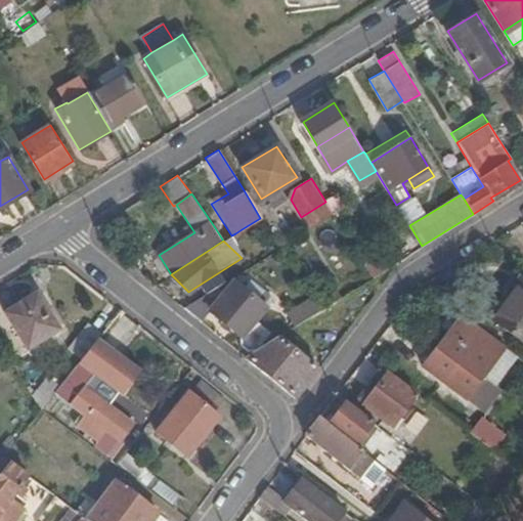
[(372,276),(395,262),(385,246),(376,251),(376,250),(360,259),(372,276)]
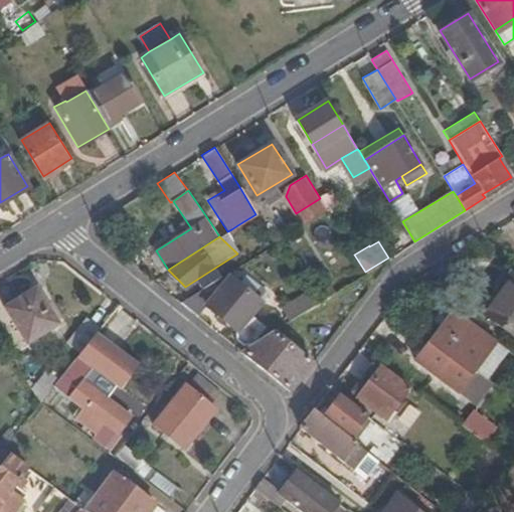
[(507,271),(482,303),(488,307),(501,289),(499,288),(510,273),(507,271)]
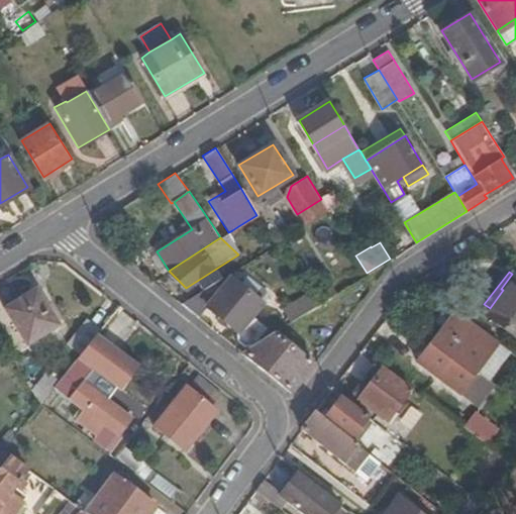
[(490,308),(484,304),(480,309),(515,335),(515,276),(512,274),(501,289),(503,290),(490,308)]
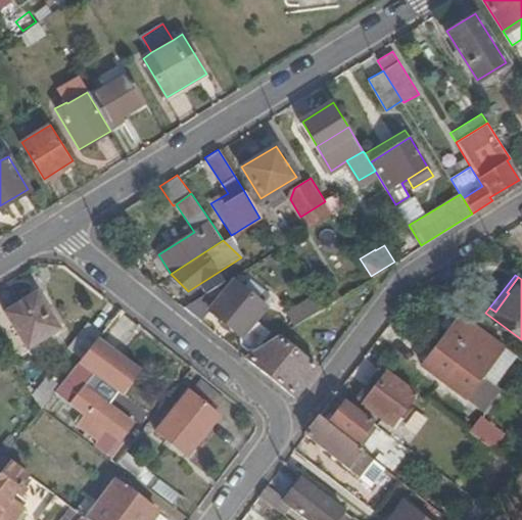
[(247,348),(254,348),(269,330),(254,318),(272,297),(250,281),(244,290),(233,281),(217,301),(206,292),(183,305),(201,321),(210,310),(242,334),(240,337),(241,343),(247,348)]
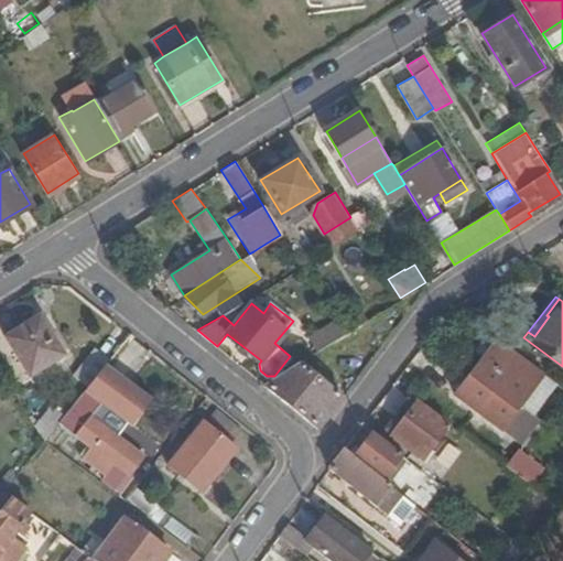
[(343,334),(368,319),(363,309),(336,325),(343,334)]
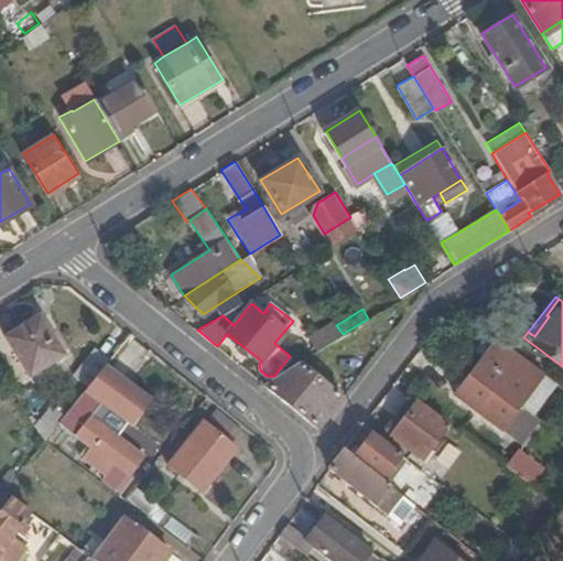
[(63,354),(40,315),(7,335),(29,374),(63,354)]
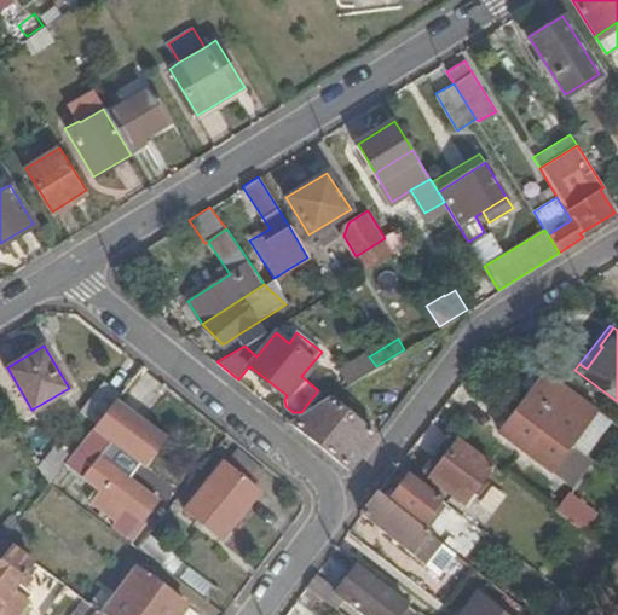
[(339,366),(348,383),(376,366),(369,357),(367,350),(339,366)]
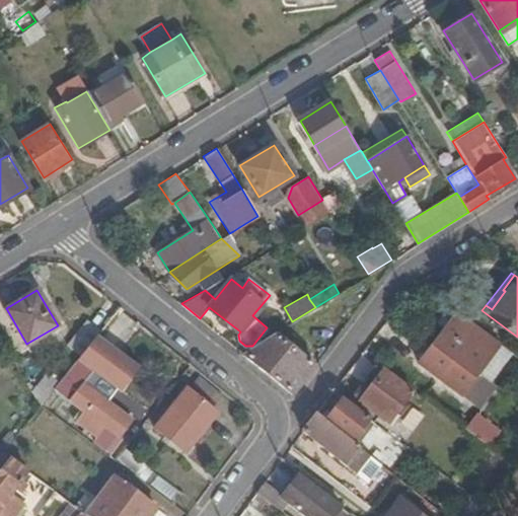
[(460,393),(477,370),(499,343),(455,310),(418,360),(460,393)]
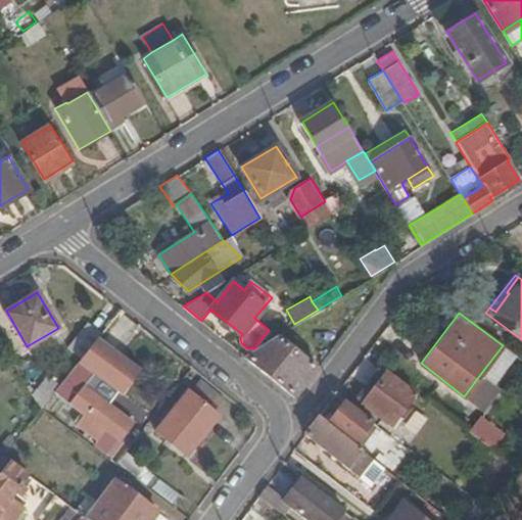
[(69,346),(82,357),(99,335),(101,333),(90,323),(69,346)]
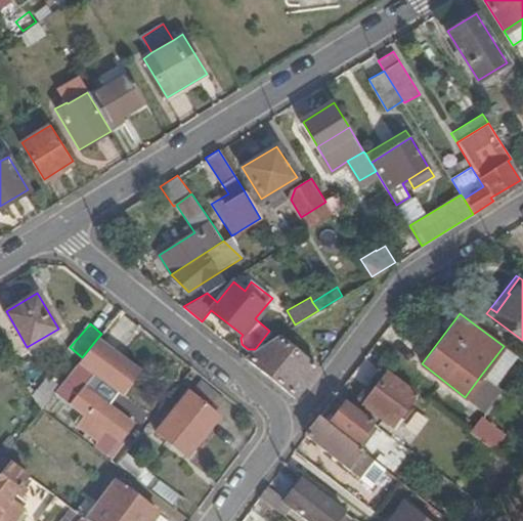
[(116,348),(99,336),(82,357),(55,389),(54,390),(84,414),(77,423),(104,445),(101,450),(110,457),(123,439),(121,437),(132,423),(107,403),(118,391),(128,379),(105,360),(116,348)]
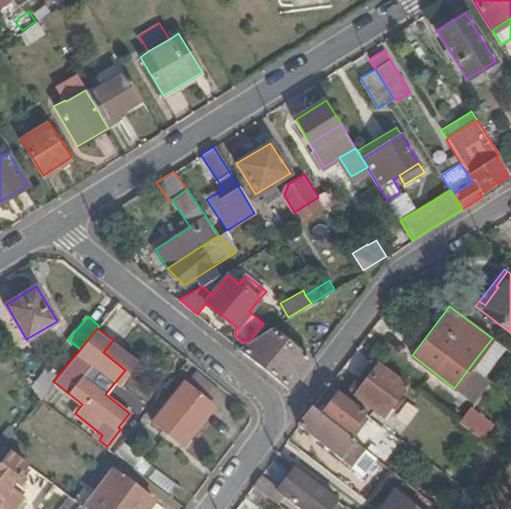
[(287,387),(310,359),(292,345),(295,341),(291,337),(287,341),(271,328),(249,341),(238,348),(287,387)]
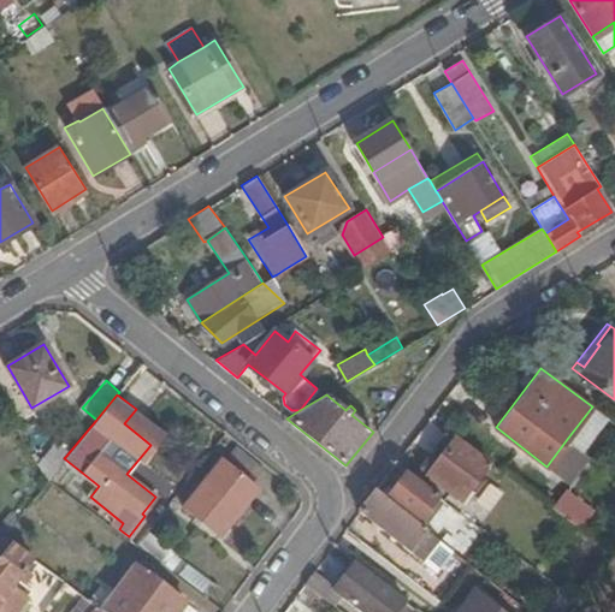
[(166,433),(136,409),(124,423),(151,445),(139,459),(143,462),(166,433)]
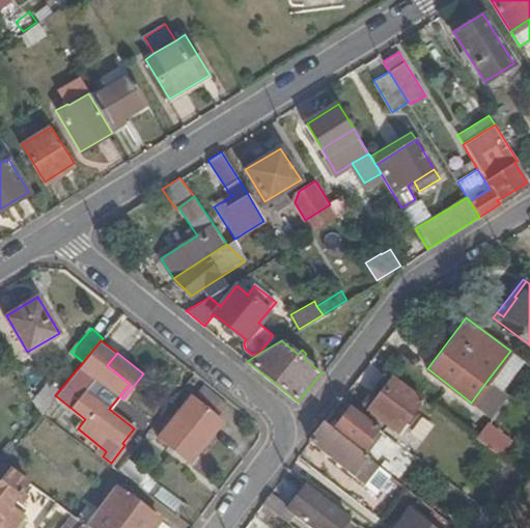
[(390,377),(385,372),(363,403),(368,407),(368,408),(397,428),(420,397),(391,376),(390,377)]
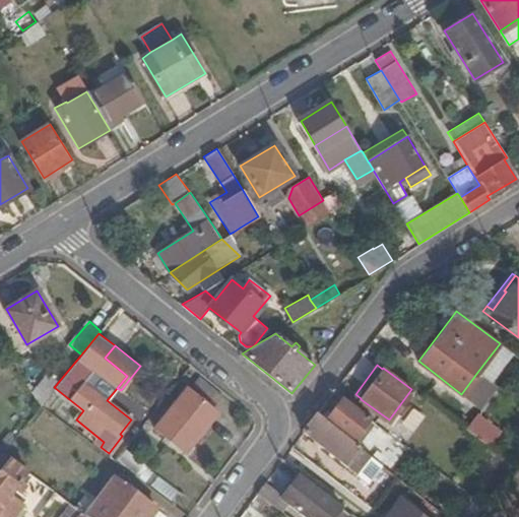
[(497,385),(478,371),(461,394),(480,407),(497,385)]
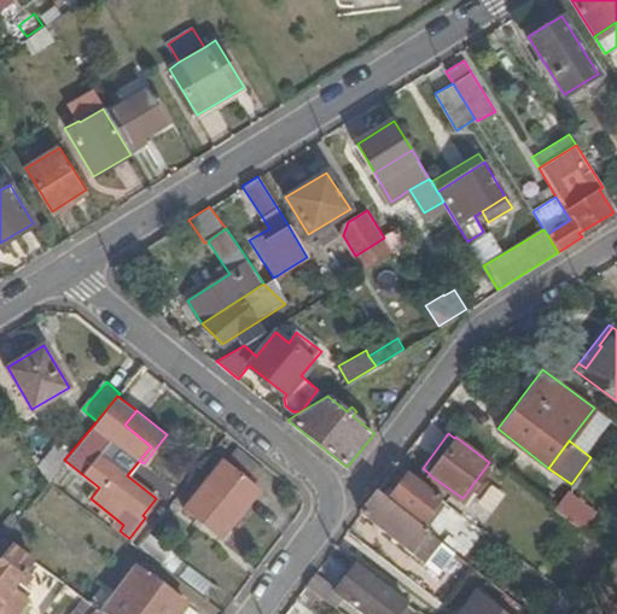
[(223,461),(255,484),(265,472),(236,449),(236,448),(223,461)]
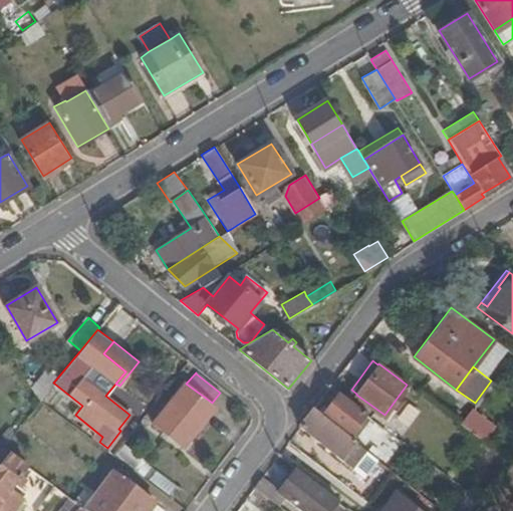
[(215,406),(212,403),(186,384),(155,424),(184,446),(215,406)]
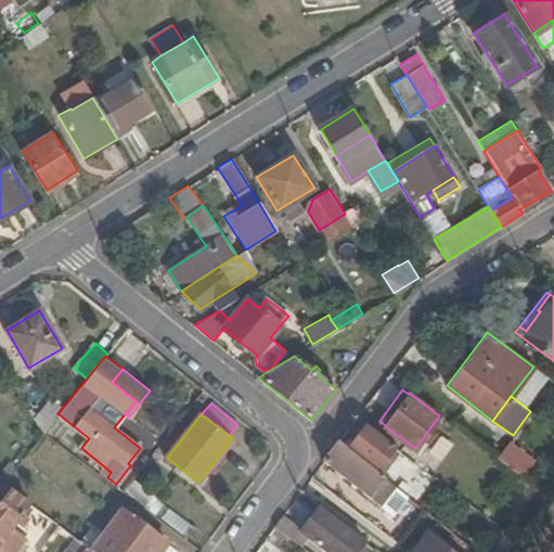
[(398,447),(365,422),(347,446),(376,467),(386,454),(390,458),(398,447)]
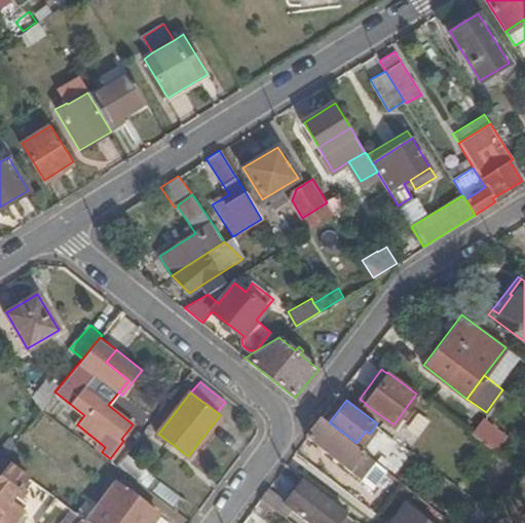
[(320,416),(305,435),(357,476),(365,464),(377,474),(382,468),(320,416)]
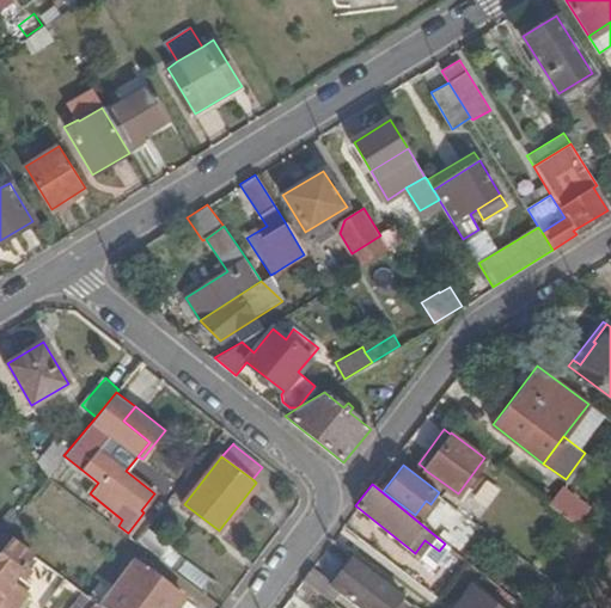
[(439,510),(447,499),(439,492),(431,504),(439,510)]
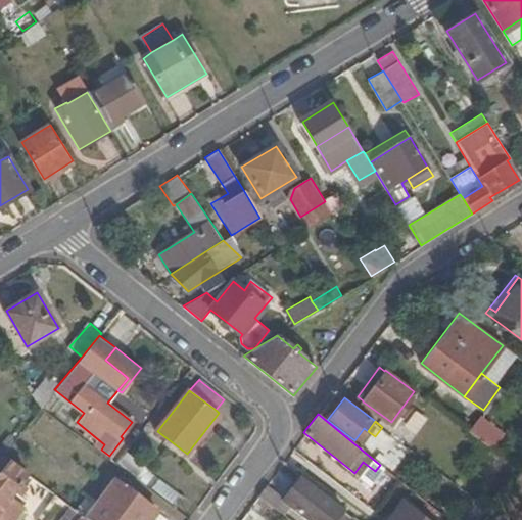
[(126,451),(117,461),(149,486),(157,476),(126,451)]
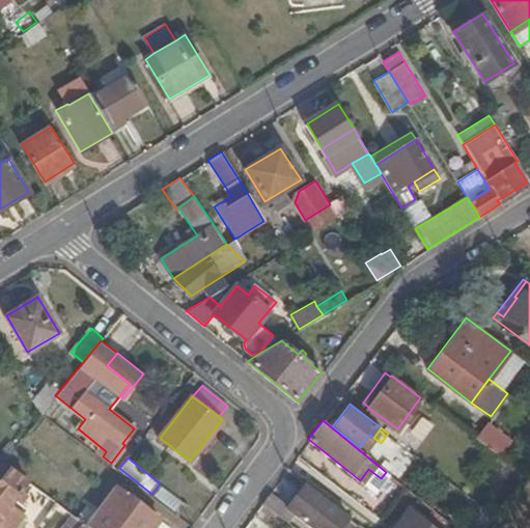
[(0,526),(6,521),(0,516),(0,510),(5,504),(8,506),(28,480),(2,460),(0,462),(0,526)]
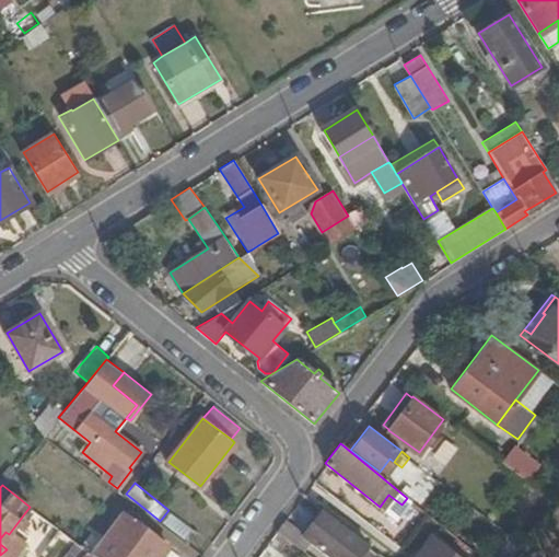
[(301,535),(309,541),(329,556),(356,556),(362,548),(368,553),(371,549),(319,510),(304,532),(301,535)]
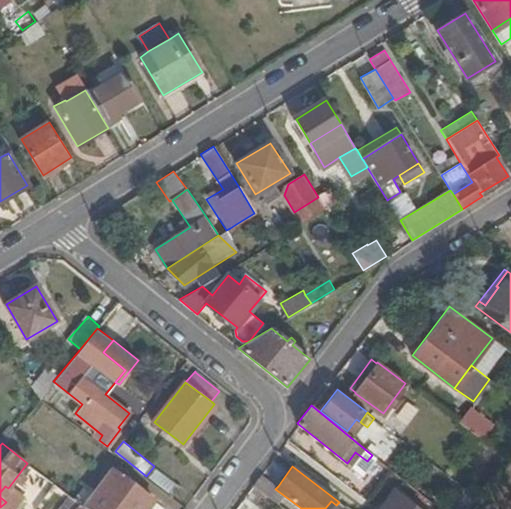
[(84,505),(88,508),(146,508),(155,498),(113,467),(84,505)]
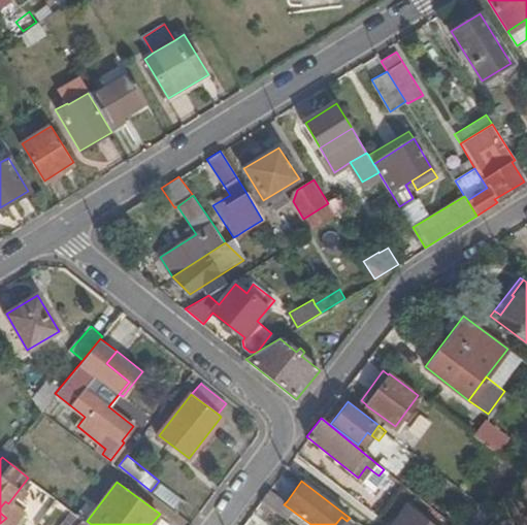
[(268,487),(259,499),(285,518),(291,510),(284,504),(287,501),(268,487)]
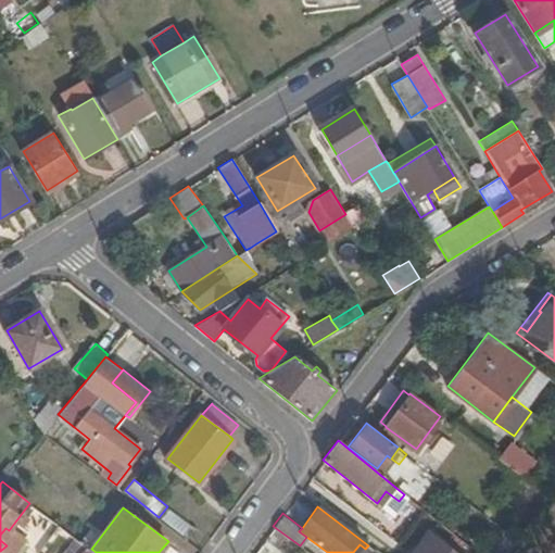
[(414,552),(454,552),(429,533),(414,552)]
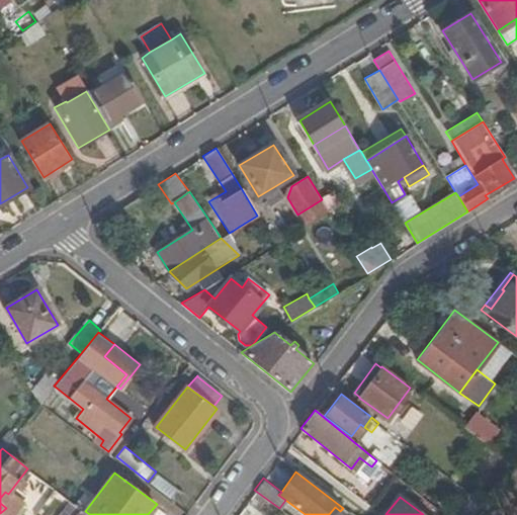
[(89,514),(85,511),(73,502),(62,514),(89,514)]
